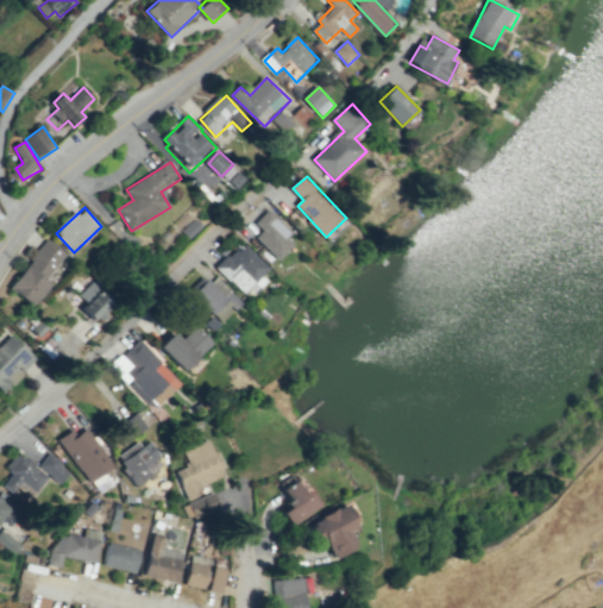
[(282,261),(301,240),(271,212),(258,225),(265,231),(258,238),(282,261)]
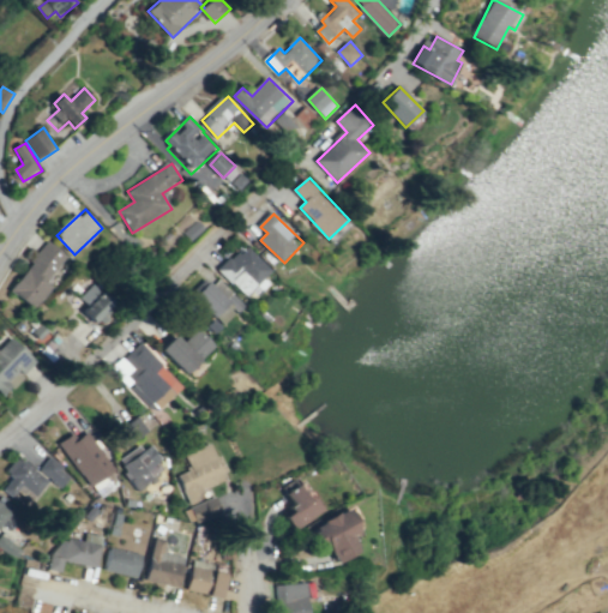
[(54,287),(48,281),(70,258),(53,242),(11,288),(35,310),(54,287)]
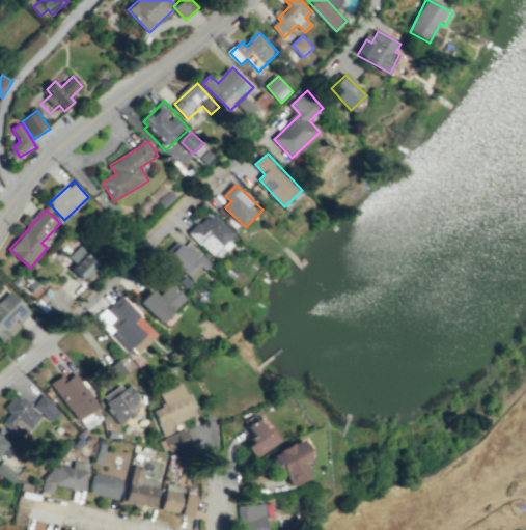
[(217,260),(234,244),(231,241),(238,234),(216,212),(192,233),(217,260)]
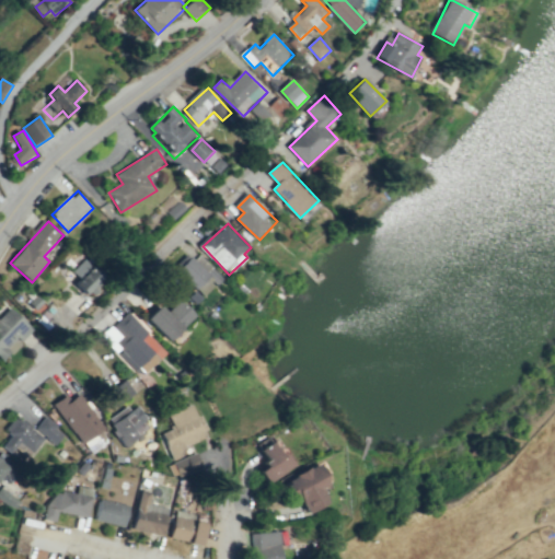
[(85,294),(106,280),(92,259),(77,270),(83,280),(79,284),(85,294)]
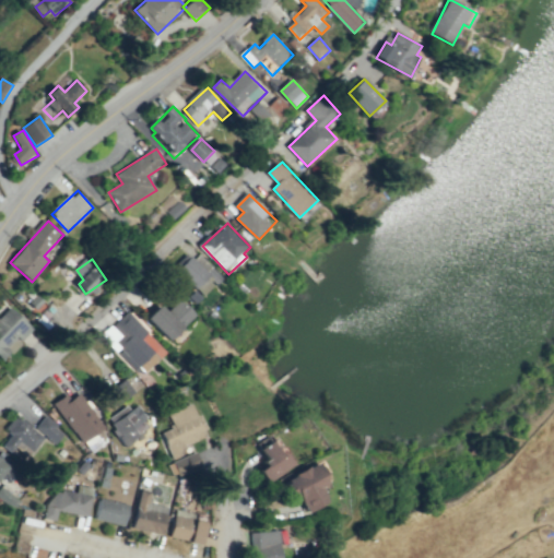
[(198,316),(183,299),(168,312),(162,306),(149,318),(171,341),(198,316)]
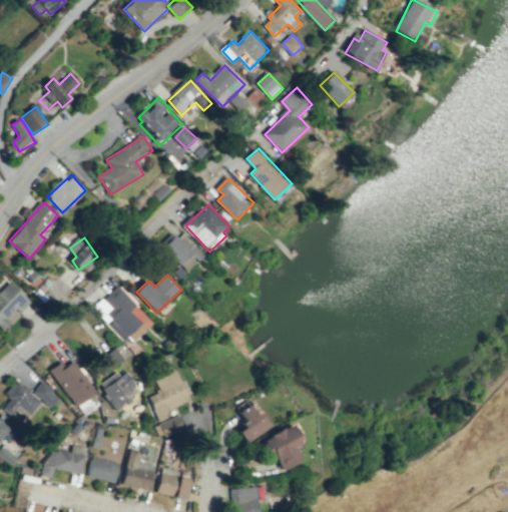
[(0,296),(0,327),(4,332),(33,304),(14,284),(0,296)]
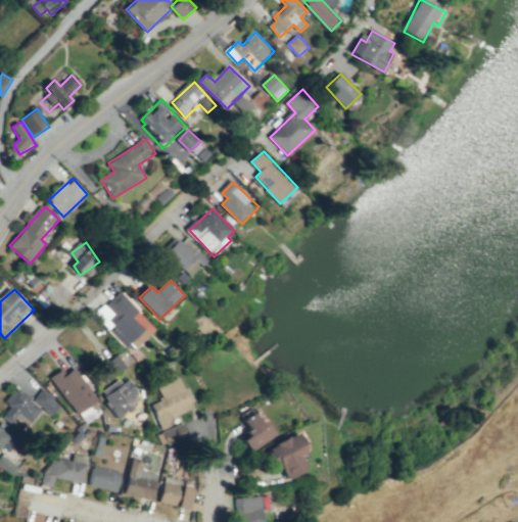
[(158,330),(123,292),(99,314),(135,351),(158,330)]
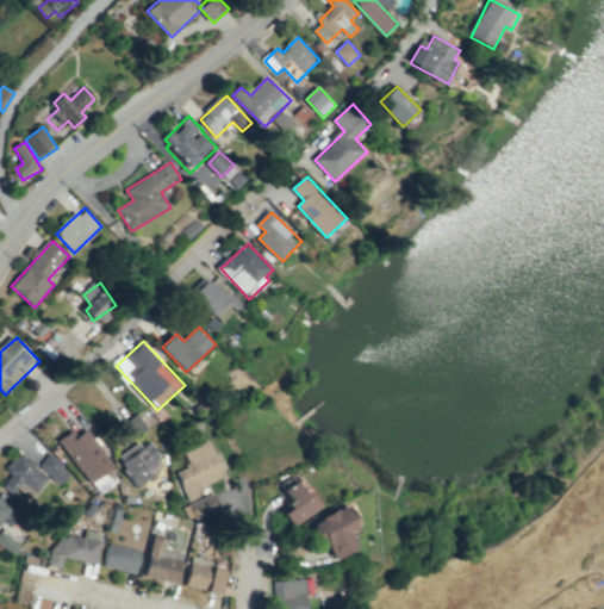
[(130,440),(150,430),(142,415),(123,424),(130,440)]
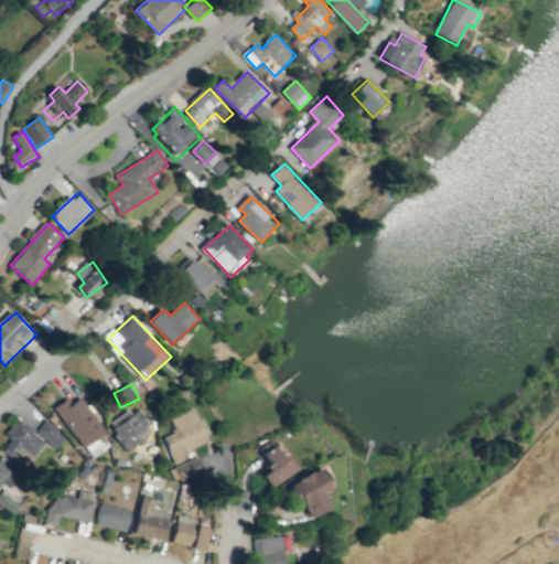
[(106,434),(84,397),(73,404),(71,400),(57,406),(82,448),(106,434)]
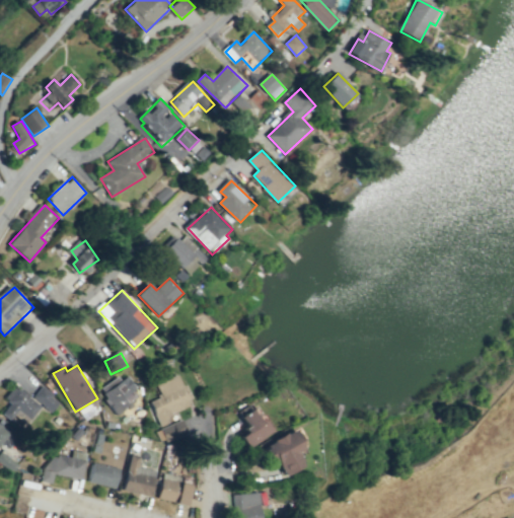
[(157,384),(163,398),(153,402),(162,426),(176,420),(173,414),(195,405),(182,374),(157,384)]
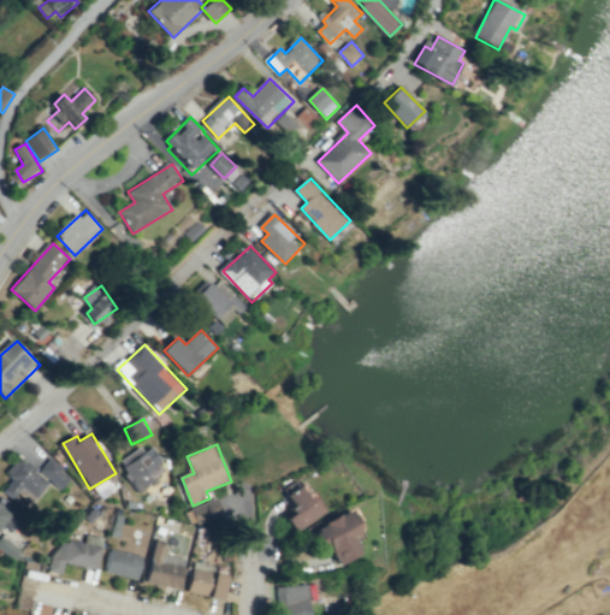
[(122,461),(138,492),(170,475),(153,445),(122,461)]
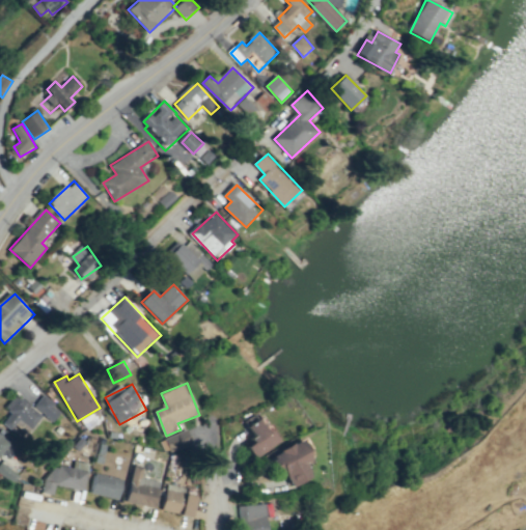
[(45,414),(16,396),(7,410),(12,413),(4,425),(14,430),(20,421),(34,430),(45,414)]
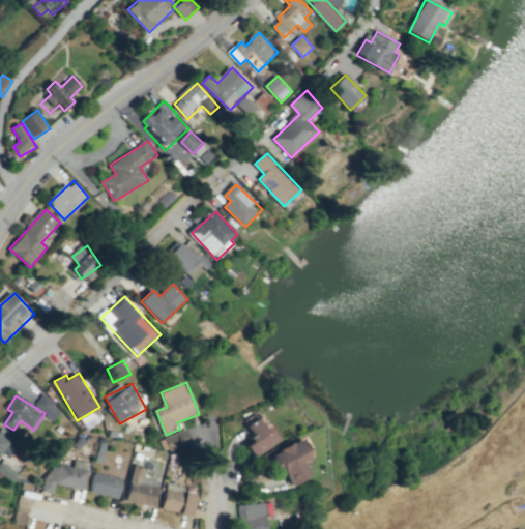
[(55,421),(63,410),(46,395),(36,406),(55,421)]
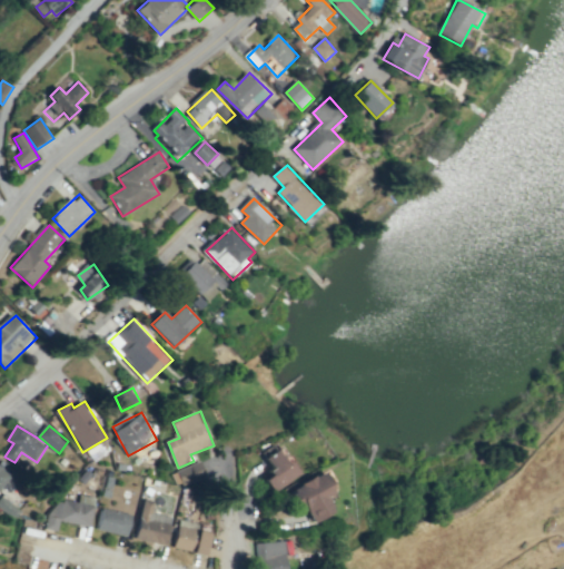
[(278,443),(263,453),(275,471),(264,478),(273,492),(299,476),(278,443)]
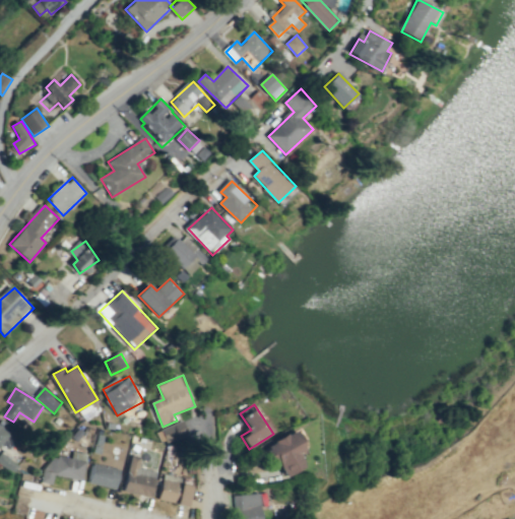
[(190,435),(185,420),(165,430),(170,443),(190,435)]
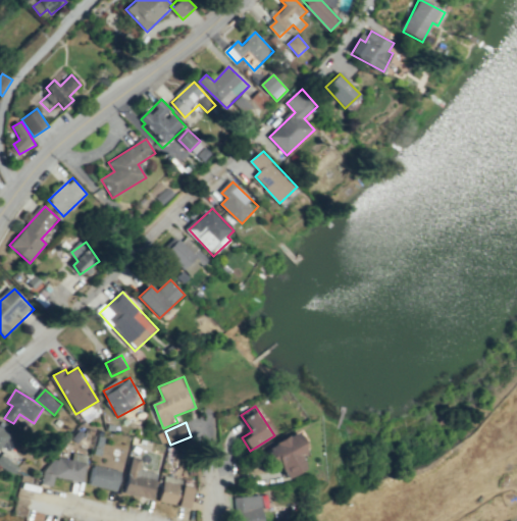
[(0,449),(2,451),(12,435),(0,426),(0,449)]
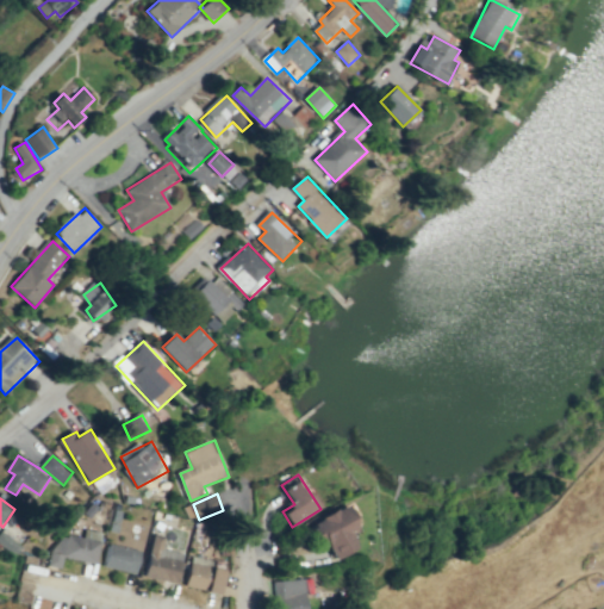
[(360,551),(353,534),(360,530),(350,507),(311,522),(322,546),(329,542),(336,560),(360,551)]
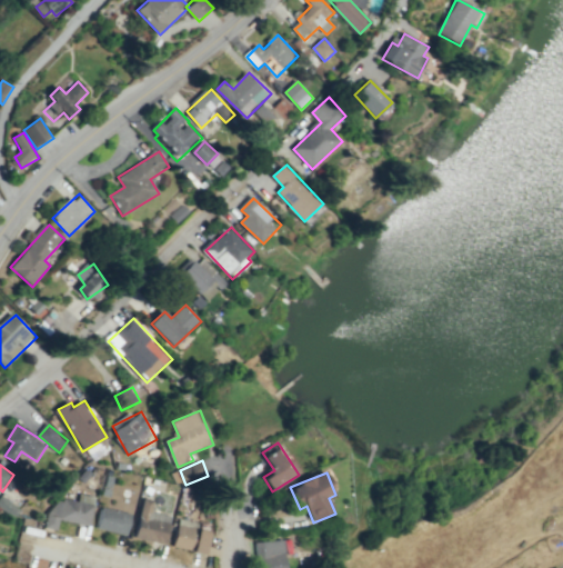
[(59,531),(61,520),(92,527),(98,498),(82,495),(80,502),(54,498),(48,529),(59,531)]
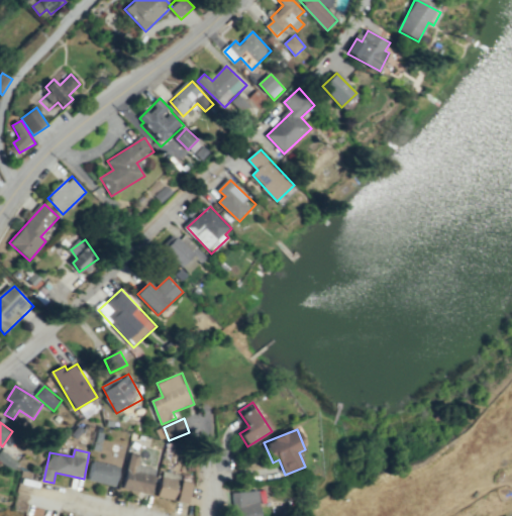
[(0,460),(17,471),(21,462),(1,451),(0,453),(0,460)]
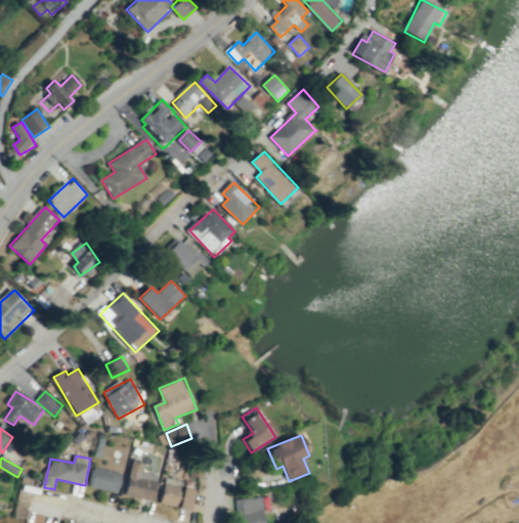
[(159,475),(142,473),(143,461),(132,460),(127,496),(155,502),(159,475)]
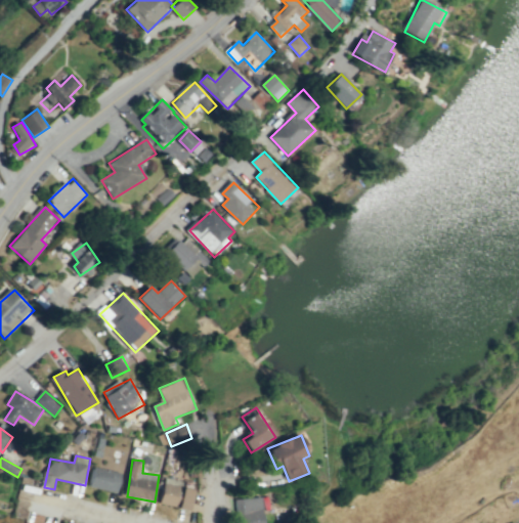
[(124,474),(96,468),(91,487),(119,493),(124,474)]
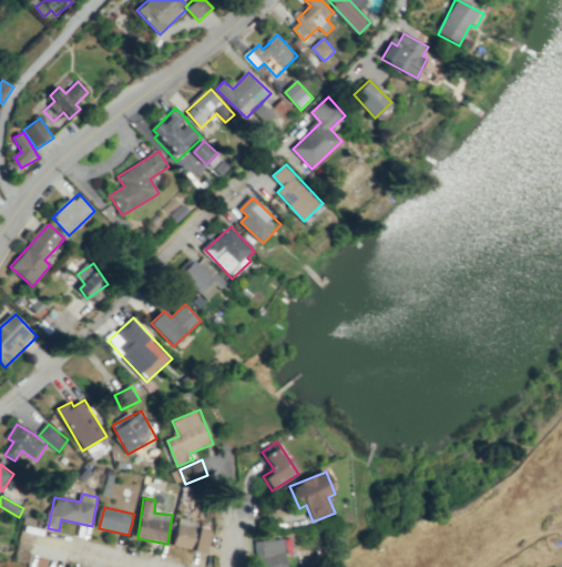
[(207,552),(210,532),(201,529),(202,523),(180,519),(175,547),(207,552)]
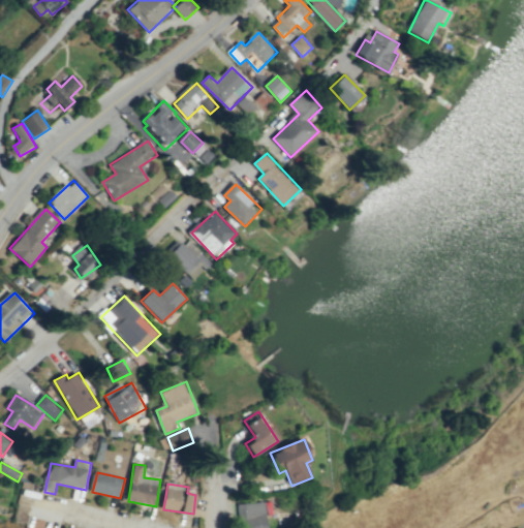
[(241,503),(242,527),(266,527),(266,502),(241,503)]
